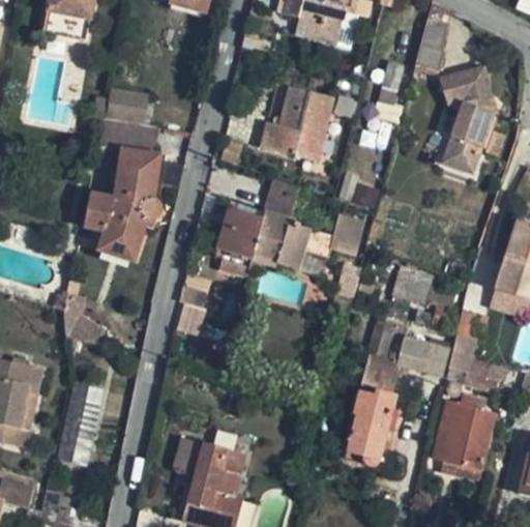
[(48,0),(46,11),(91,21),(94,0),(48,0)]
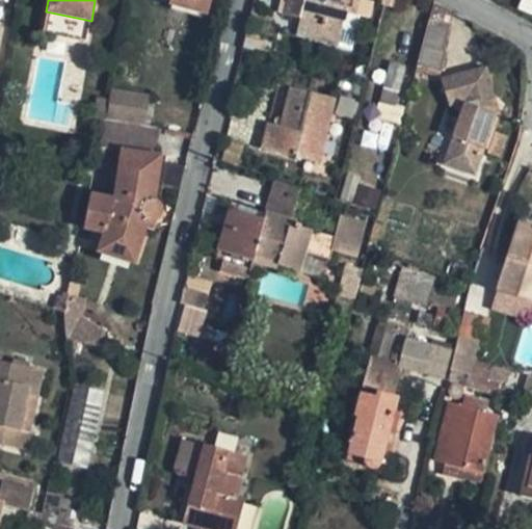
[(168,0),(168,2),(205,14),(209,0),(168,0)]
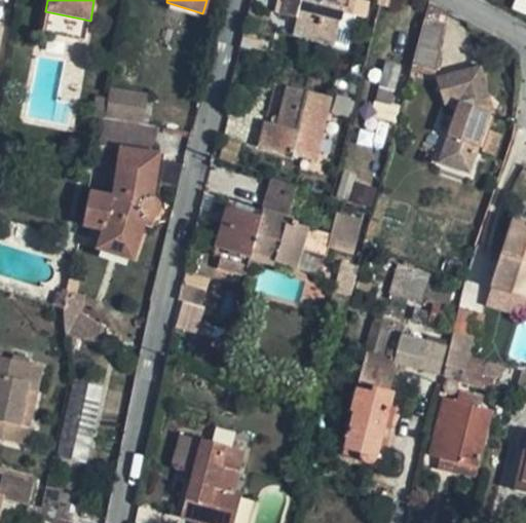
[(283,0),(280,10),(335,24),(340,0),(283,0)]
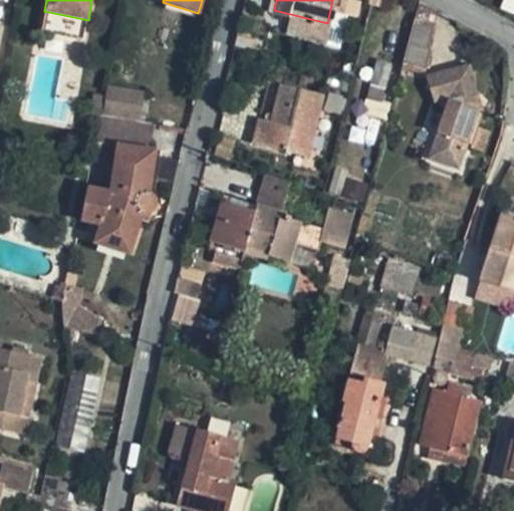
[(414,16),(402,63),(424,69),(436,21),(414,16)]
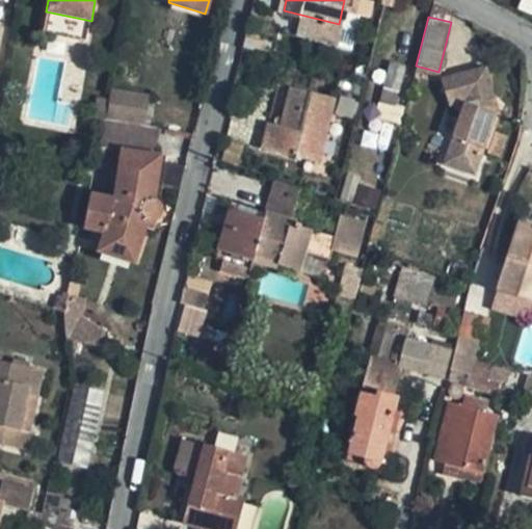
[(396,103),(404,63),(389,60),(379,99),(396,103)]
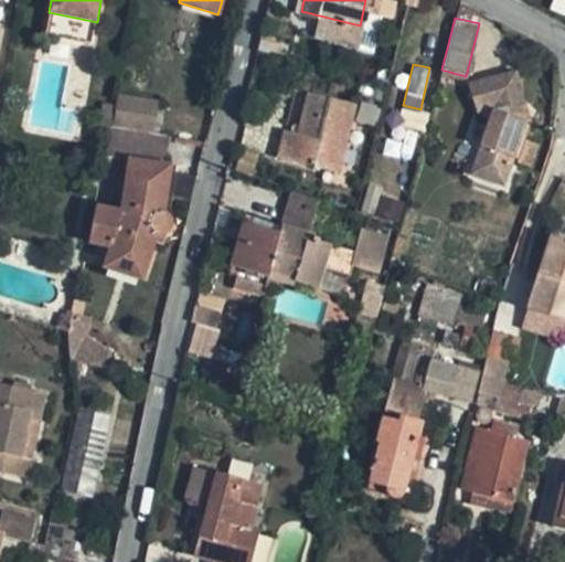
[(526,97),(519,69),(470,81),(478,107),(497,103),(476,168),(504,179),(520,134),(528,137),(533,118),(515,110),(519,101),(524,104),(526,97)]
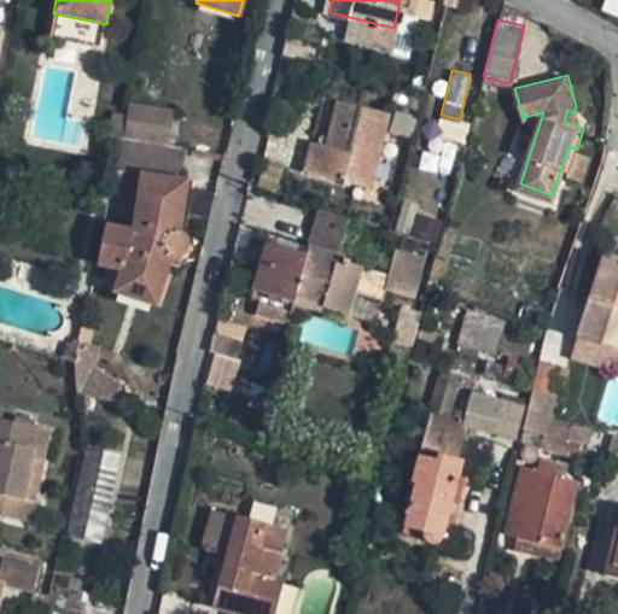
[(170,140),(173,103),(127,100),(124,138),(170,140)]
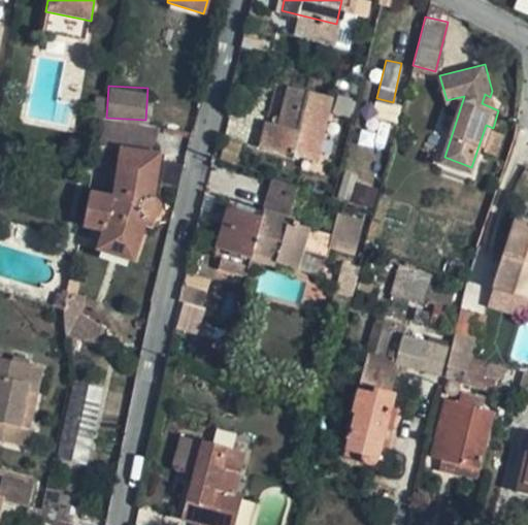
[(316,159),(331,98),(287,87),(277,125),(266,122),(260,143),(316,159)]
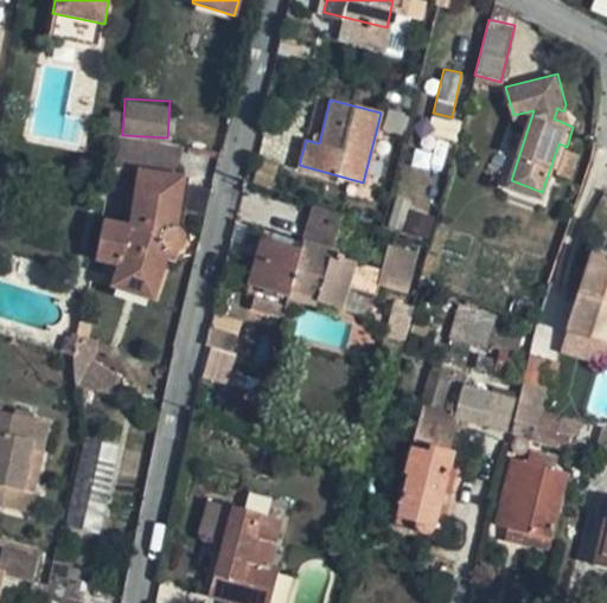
[(120,135),(114,165),(139,168),(132,224),(106,219),(97,257),(119,263),(115,276),(157,288),(168,249),(176,250),(181,245),(184,239),(183,230),(176,225),(184,174),(177,173),(180,146),(120,135)]
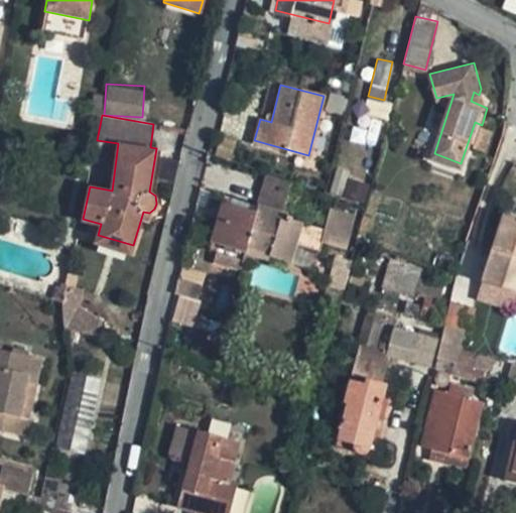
[(266,173),(259,204),(284,211),(291,181),(266,173)]
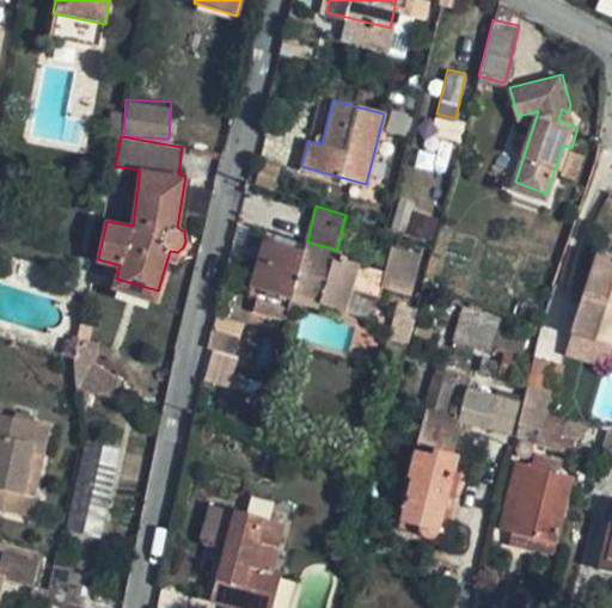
[(249,287),(257,289),(270,243),(262,240),(249,287)]
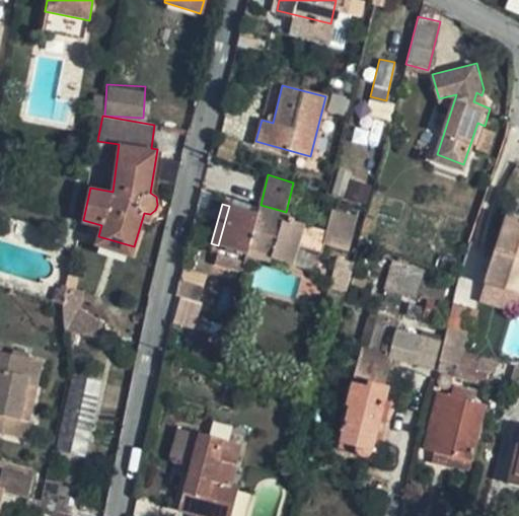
[(261,205),(260,205),(257,213),(288,221),(288,217),(289,213),(286,212),(261,205)]
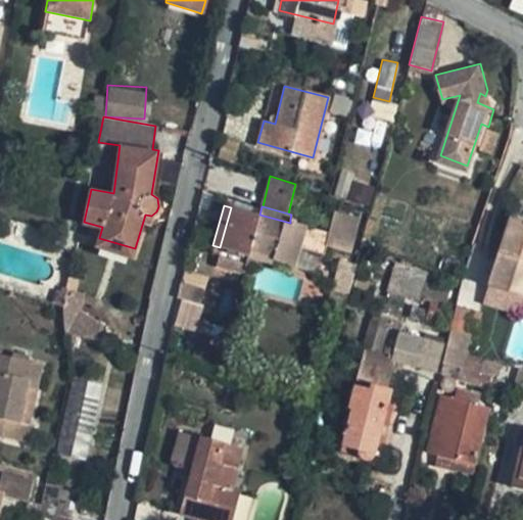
[(220,247),(247,255),(249,250),(250,250),(259,215),(231,207),(220,247)]
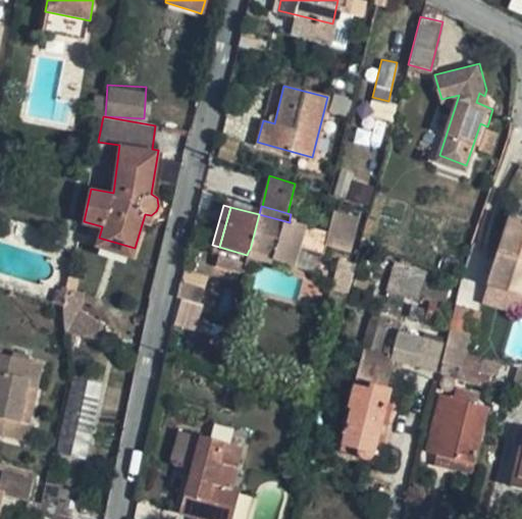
[(259,214),(250,250),(272,256),(272,259),(295,265),(301,246),(322,252),(324,244),(350,251),(359,216),(334,208),(328,228),(290,218),(290,222),(259,214)]
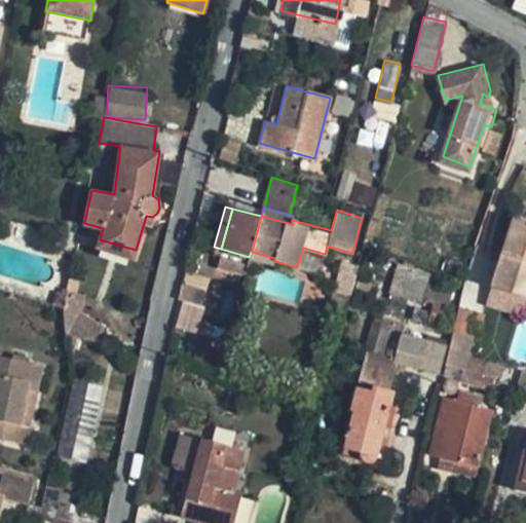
[(525,296),(525,222),(513,219),(492,285),(525,296)]
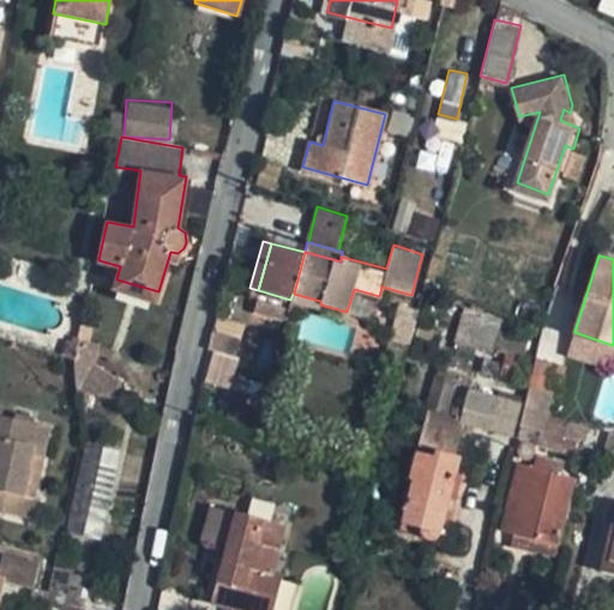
[(158,291),(116,279),(113,290),(155,302),(158,291)]
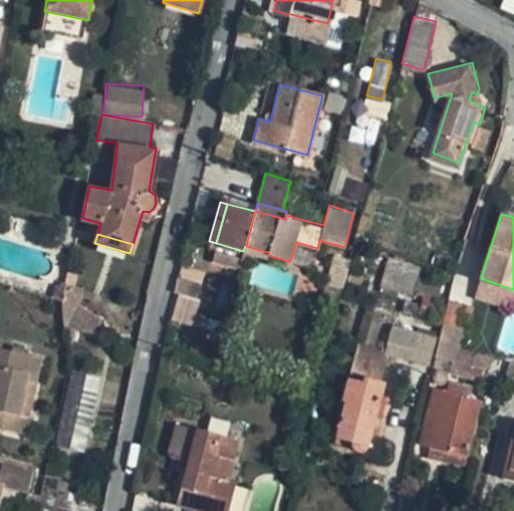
[(327,282),(344,286),(352,258),(334,253),(327,282)]
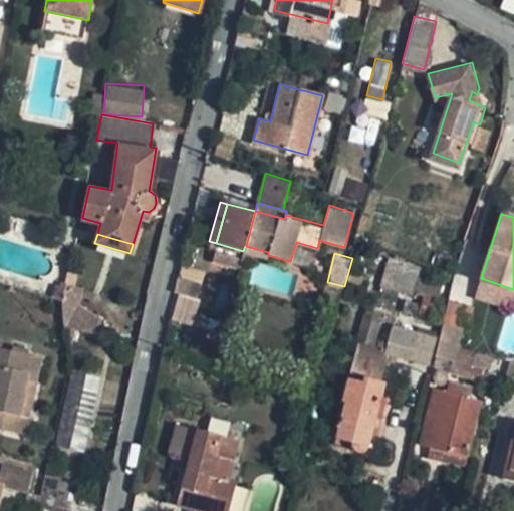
[(388,258),(381,285),(412,291),(417,264),(388,258)]
